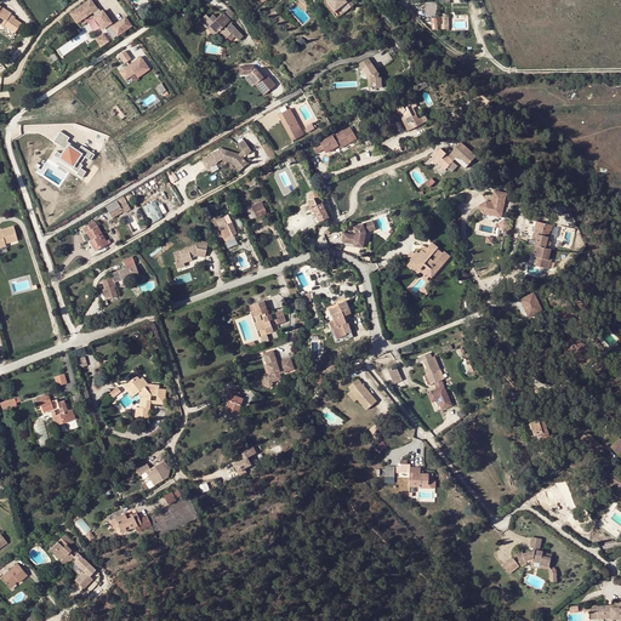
[(91,0),(89,0),(69,13),(79,28),(93,17),(103,30),(106,28),(114,40),(134,27),(126,15),(113,24),(102,10),(100,12),(91,0)]
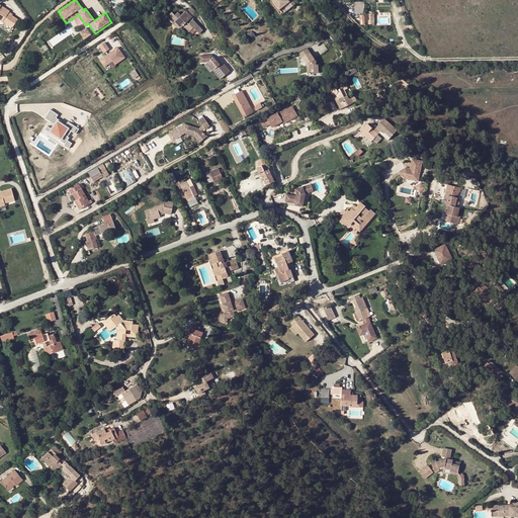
[(273,0),(272,1),(279,10),(286,5),(289,9),(294,5),(290,0),(273,0)]
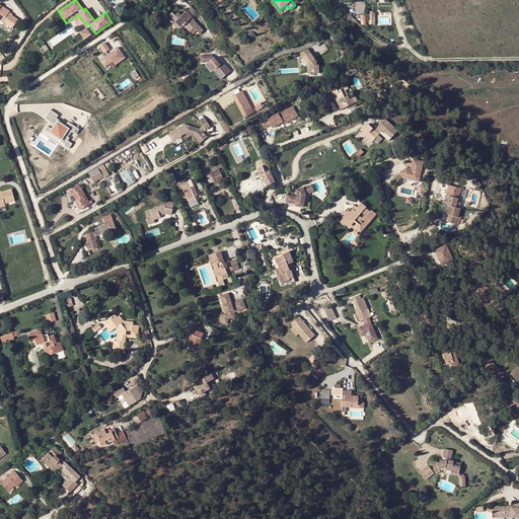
[(280,10),(273,1),(270,3),(278,11),(280,10)]
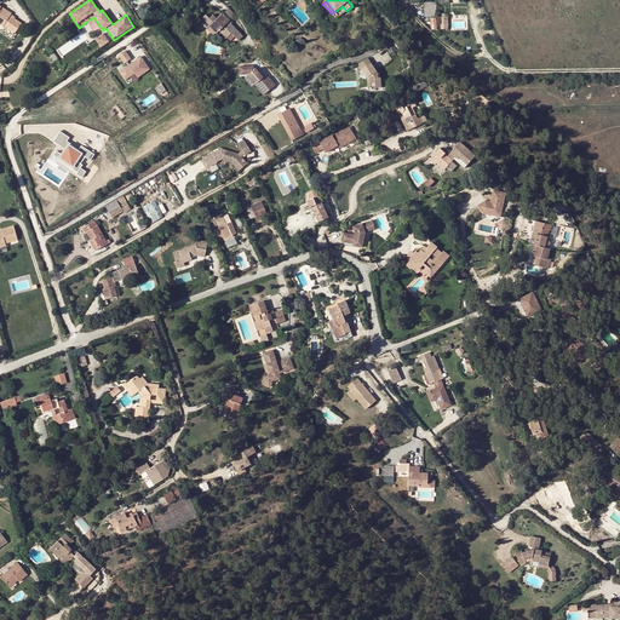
[(0,7),(0,24),(3,27),(3,26),(15,33),(21,23),(13,19),(10,16),(11,15),(0,7)]
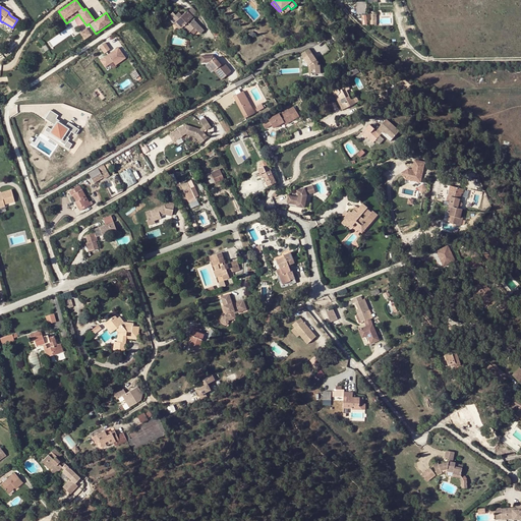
[(187,11),(191,16),(196,12),(191,7),(187,11)]
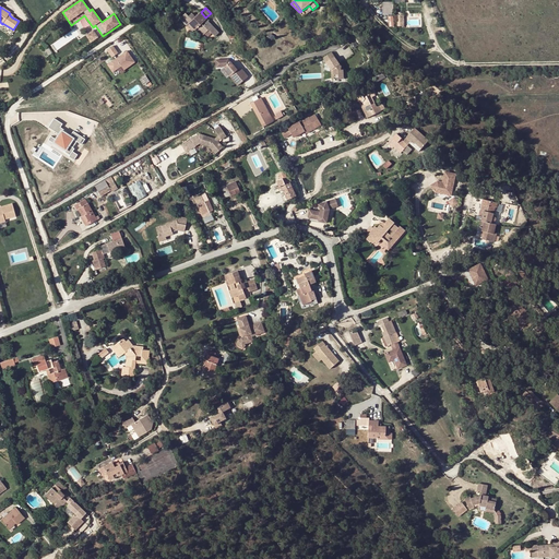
[(215,37),(218,34),(207,22),(209,21),(205,18),(201,12),(200,11),(194,16),(191,13),(188,16),(185,13),(179,19),(186,25),(188,24),(194,31),(197,28),(203,35),(204,34),(209,31),(211,34),(215,37)]
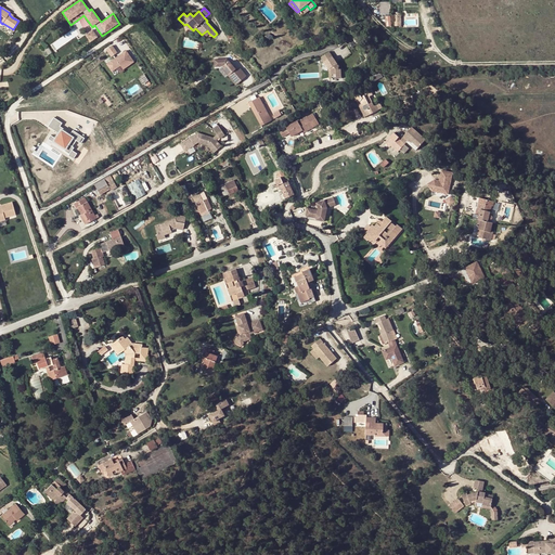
[(47,26),(43,28),(49,37),(52,35),(47,26)]
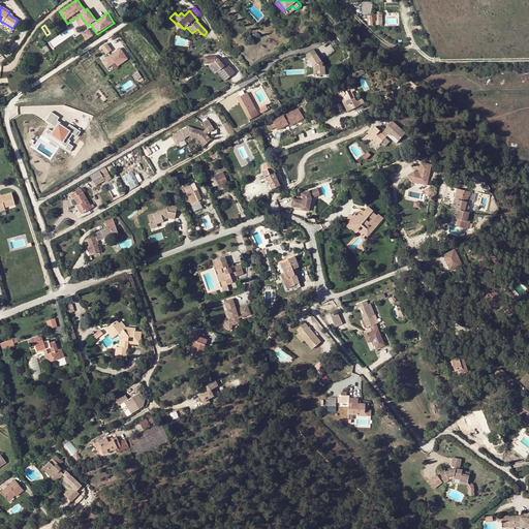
[(89,29),(82,33),(86,40),(93,35),(89,29)]
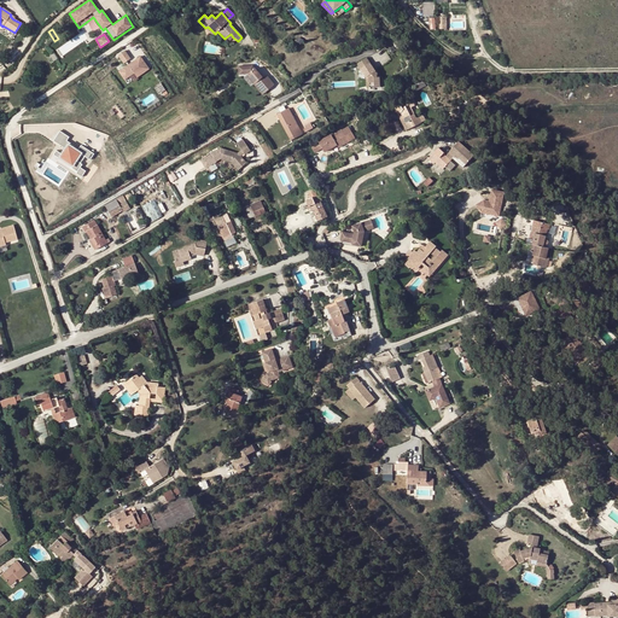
[(126,51),(117,56),(123,64),(127,62),(128,64),(117,71),(123,80),(134,73),(136,77),(150,69),(140,56),(133,60),(126,51)]
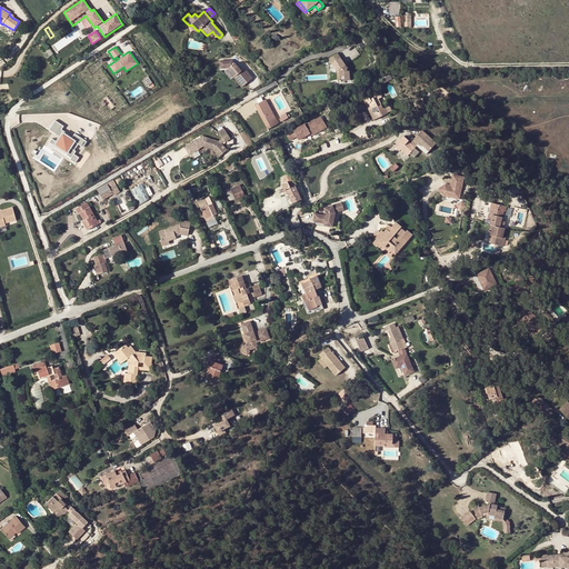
[(338,81),(346,81),(350,81),(349,71),(347,71),(347,69),(348,68),(348,67),(347,67),(347,66),(346,66),(345,66),(337,53),(329,59),(337,71),(338,81)]
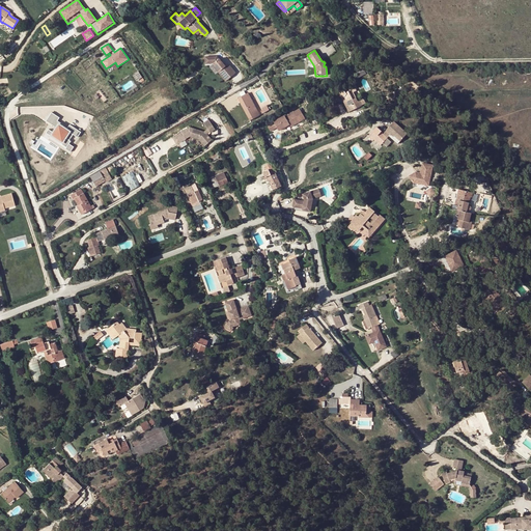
[(210,63),(224,81),(236,72),(230,64),(227,66),(215,52),(205,60),(208,64),(210,63)]
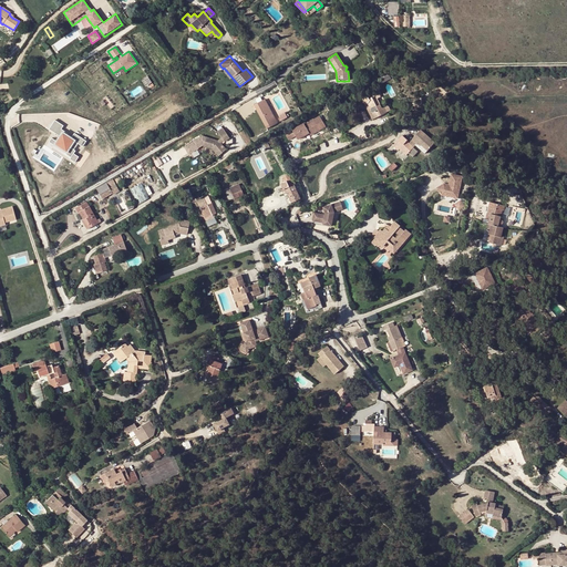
[(227,81),(226,81),(216,68),(203,69),(204,76),(213,75),(218,83),(217,85),(223,92),(228,88),(225,83),(227,81)]
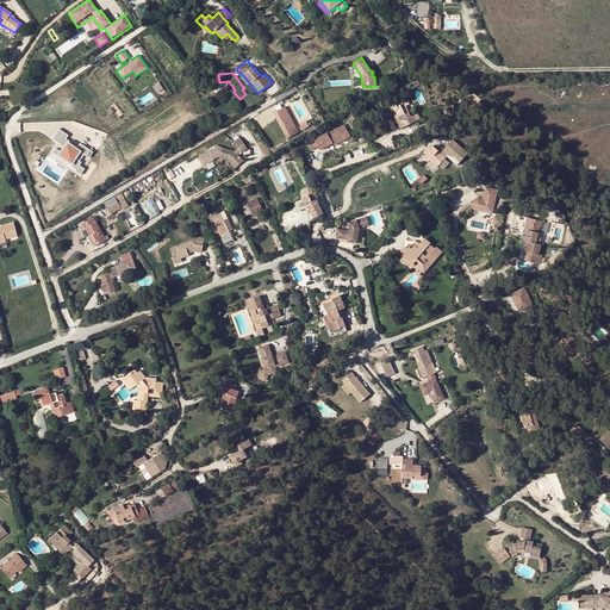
[(254,93),(247,83),(243,87),(244,87),(242,89),(246,94),(240,99),(242,103),(254,93)]
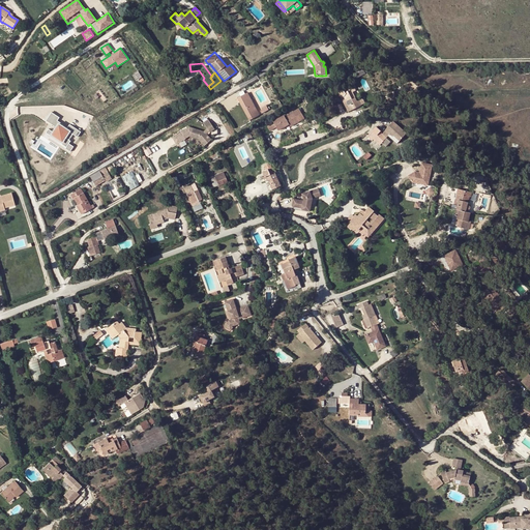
[(345,75),(340,77),(335,79),(339,83),(344,80),(343,78),(346,76),(345,75)]
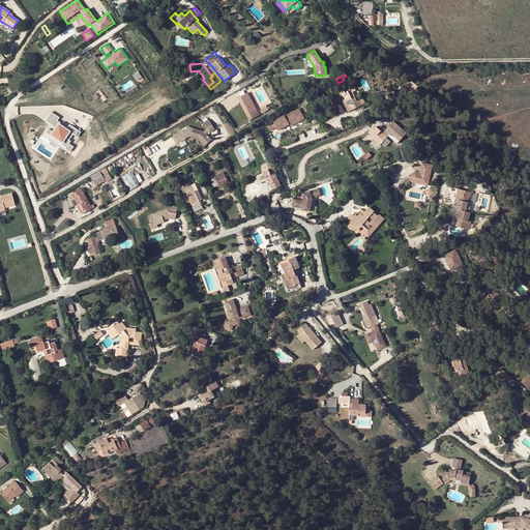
[(249,120),(260,114),(247,91),(237,97),(249,120)]
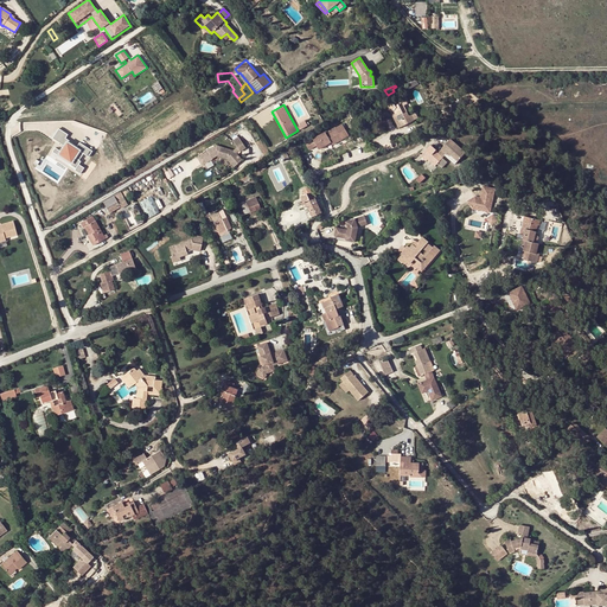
[(403,113),(398,104),(395,106),(394,104),(393,104),(391,104),(390,104),(389,104),(388,106),(388,107),(388,108),(389,109),(389,110),(390,112),(391,110),(393,110),(394,110),(401,127),(414,121),(411,115),(409,116),(407,112),(403,113)]
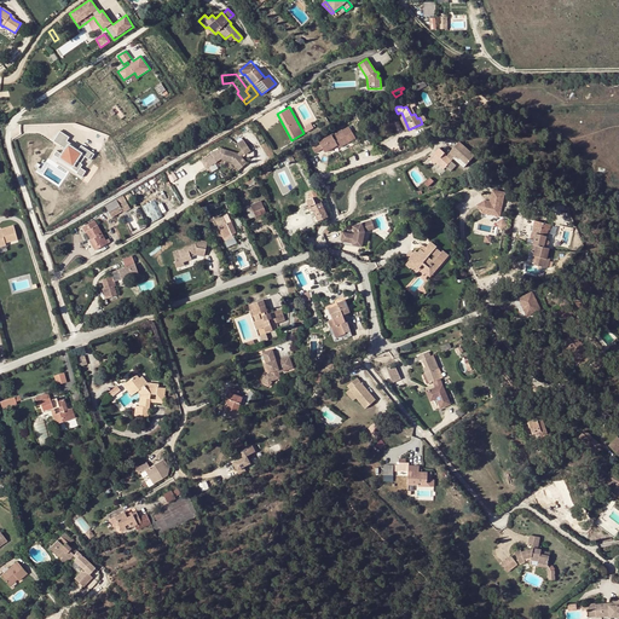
[(406,131),(409,129),(401,113),(400,113),(399,113),(398,114),(406,131)]
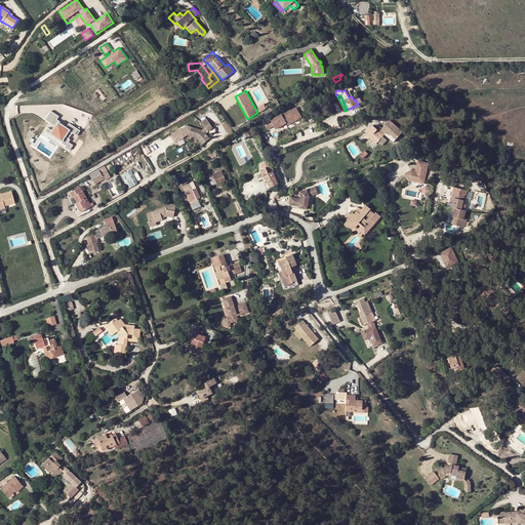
[(266,110),(264,106),(258,108),(259,110),(257,111),(259,114),(266,110)]
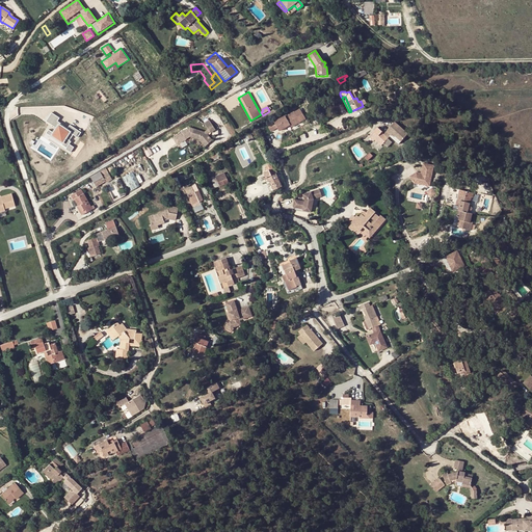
[(280,131),(306,117),(300,107),(267,125),(271,131),(277,128),(280,131)]
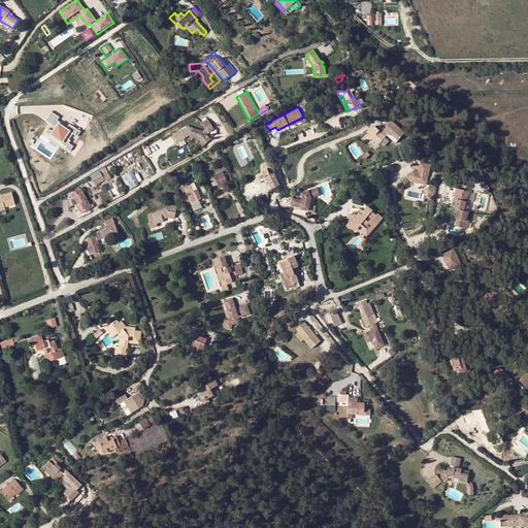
[(47,129),(46,132),(67,145),(66,147),(69,150),(72,145),(68,143),(70,140),(69,139),(72,134),(77,137),(80,131),(68,123),(66,127),(63,125),(64,124),(58,120),(60,117),(52,111),(45,121),(55,127),(52,132),(47,129)]
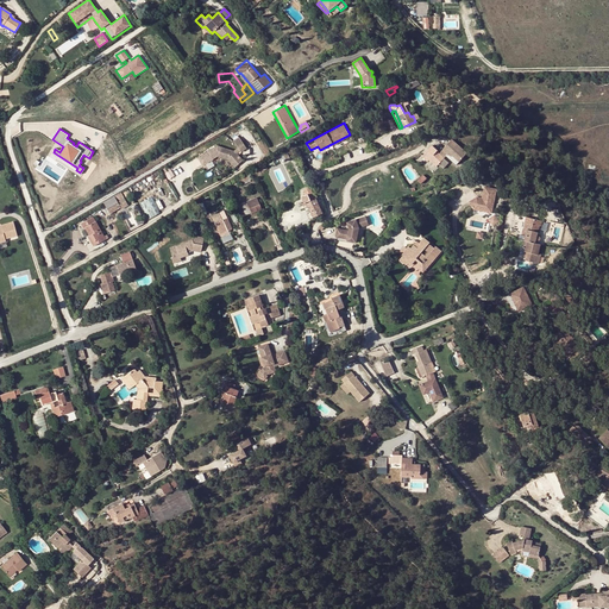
[(240,139),(234,143),(239,150),(234,152),(221,148),(219,155),(226,158),(231,168),(240,162),(237,154),(240,152),(240,154),(246,150),(240,139)]
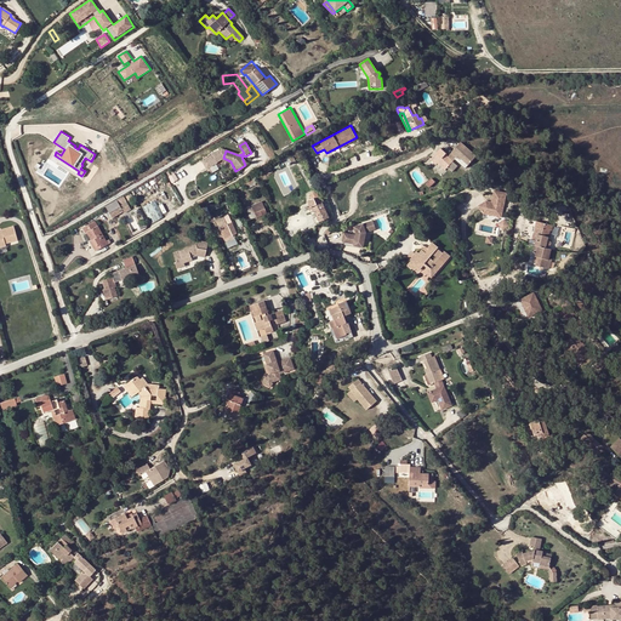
[(477,157),(461,142),(446,157),(445,155),(446,154),(440,148),(432,158),(438,163),(445,170),(446,167),(454,161),(455,159),(466,167),(477,157)]
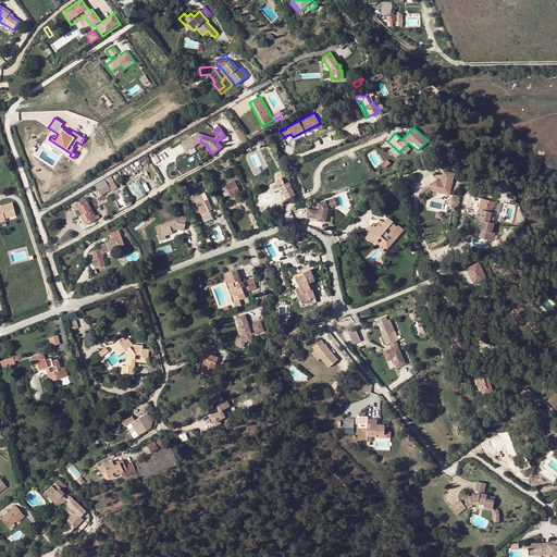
[(406,155),(411,148),(407,145),(400,150),(406,155)]
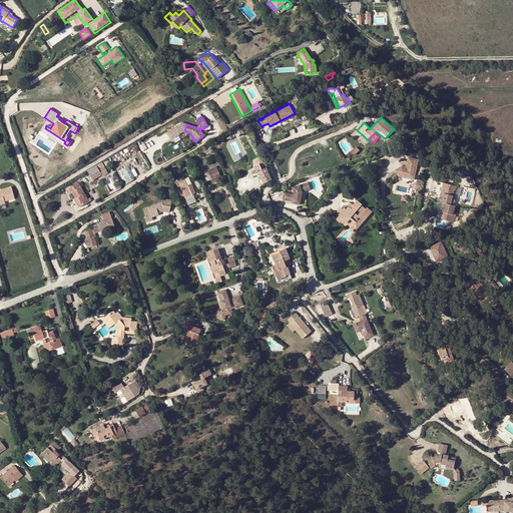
[(356,146),(351,151),(355,154),(359,149),(356,146)]
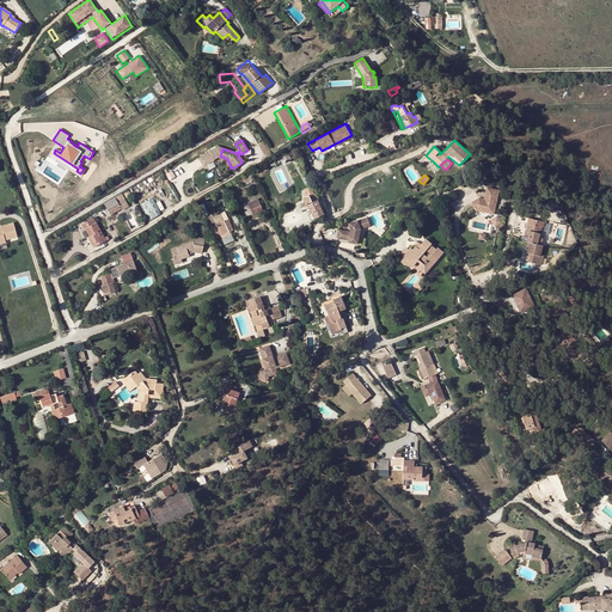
[(478,199),(470,204),(469,212),(495,215),(499,191),(487,190),(485,200),(478,199)]
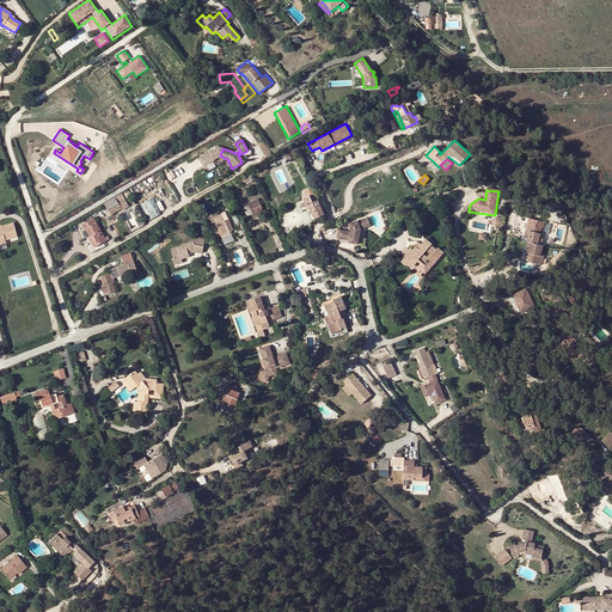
[(128,206),(121,194),(115,199),(121,208),(121,209),(128,206)]
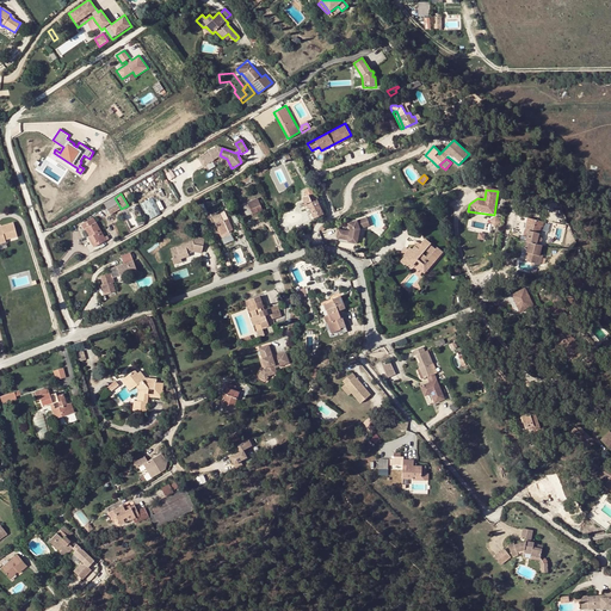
[(309,195),(303,198),(306,204),(308,203),(315,218),(323,215),(316,198),(312,201),(309,195)]
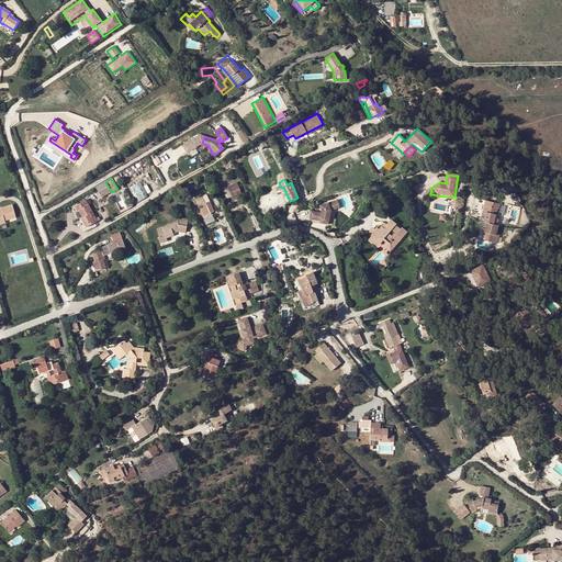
[(132,186),(137,201),(148,198),(144,181),(132,186)]
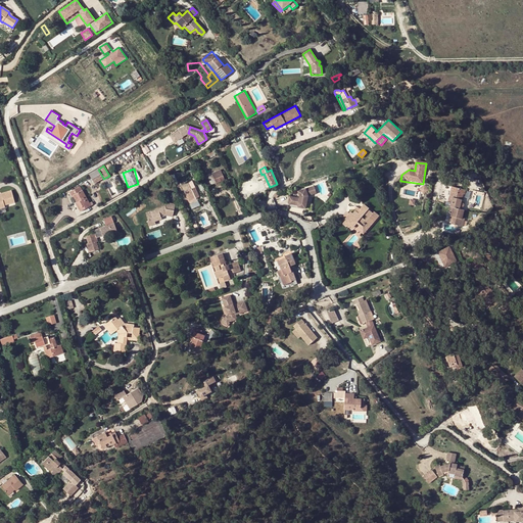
[(98,170),(89,175),(94,184),(103,178),(98,170)]
